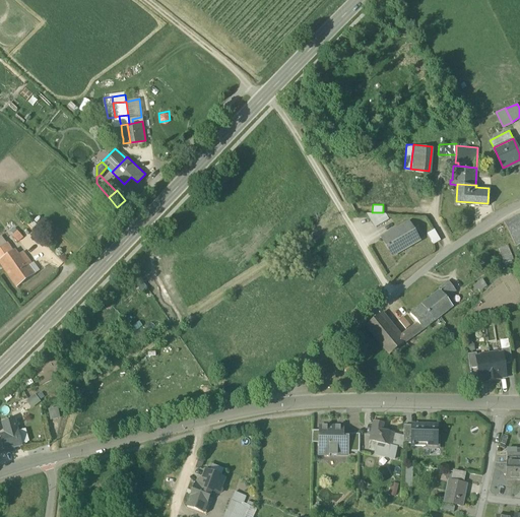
[(519,211),(504,221),(514,244),(519,241),(519,211)]
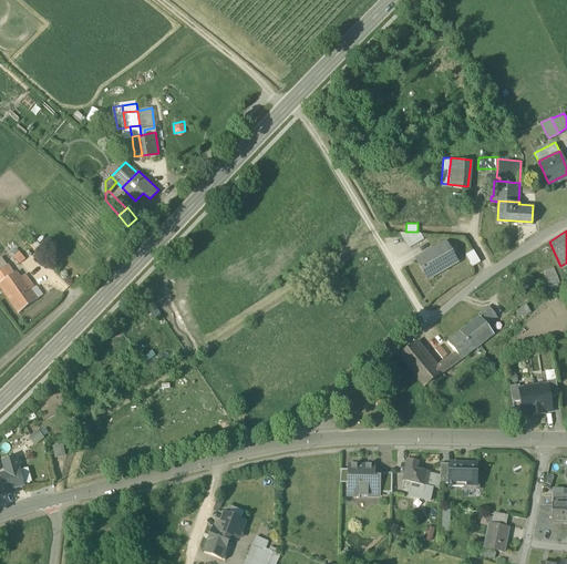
[(401,232),(410,246),(423,238),(420,232),(401,232)]
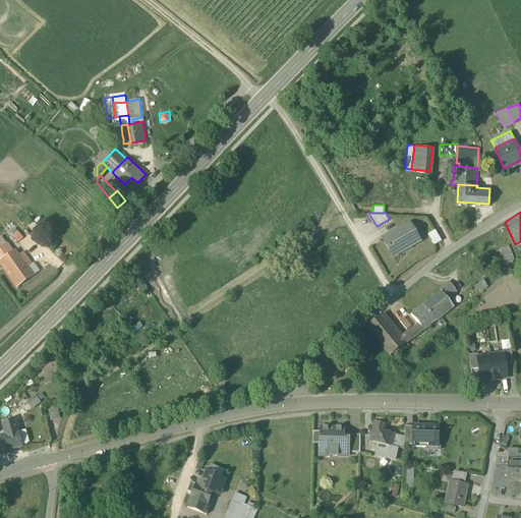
[(383,237),(393,254),(405,247),(404,246),(410,243),(418,239),(409,222),(383,237)]
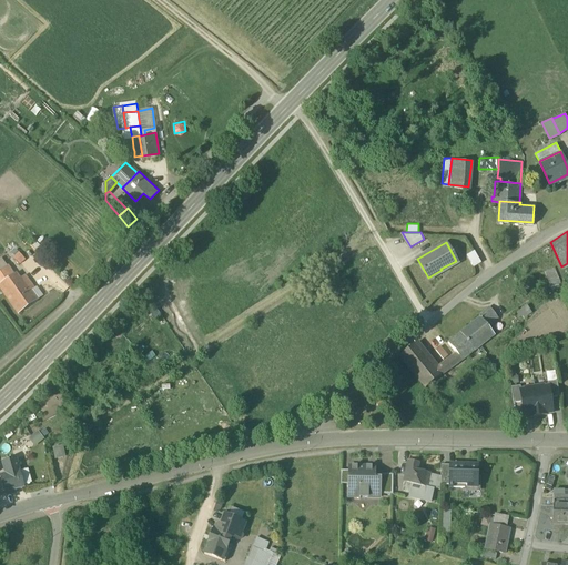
[(18,249),(11,254),(19,262),(24,258),(18,249)]
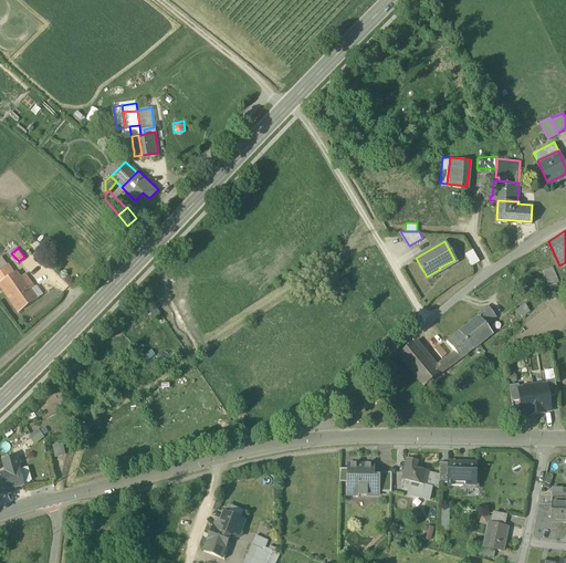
[(464,252),(471,264),(479,260),(472,248),(464,252)]
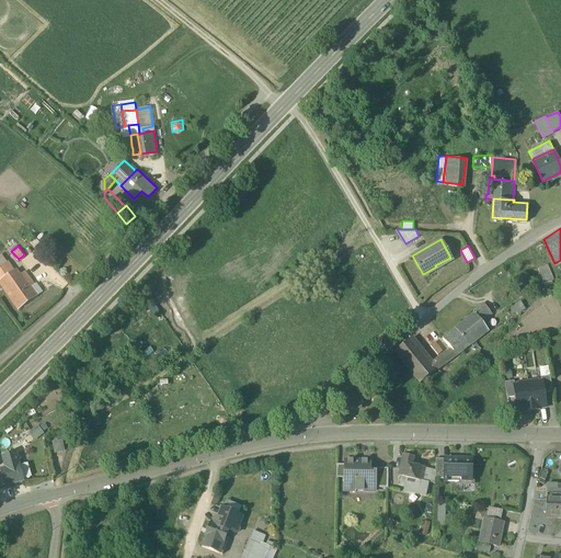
[(0,264),(0,276),(14,268),(8,259),(7,260),(0,264)]
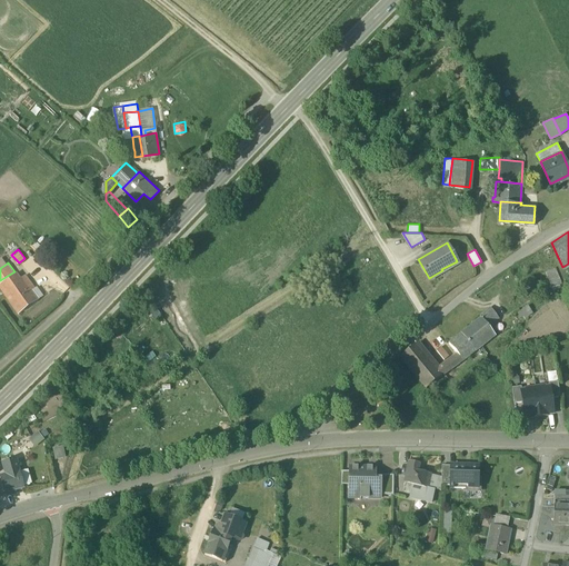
[(545,271),(550,285),(561,280),(556,267),(545,271)]
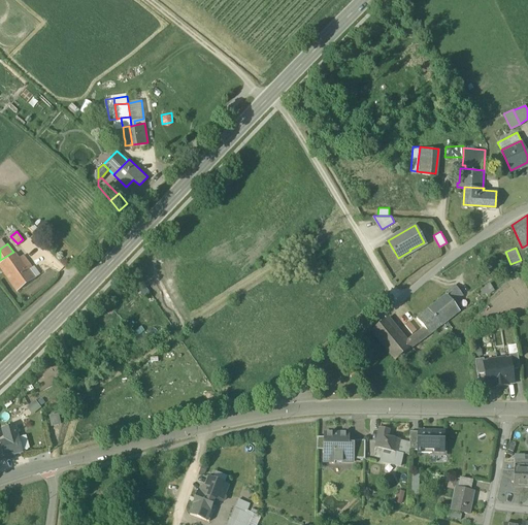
[(0,266),(6,275),(27,261),(22,254),(20,256),(15,251),(13,252),(0,260),(0,266)]
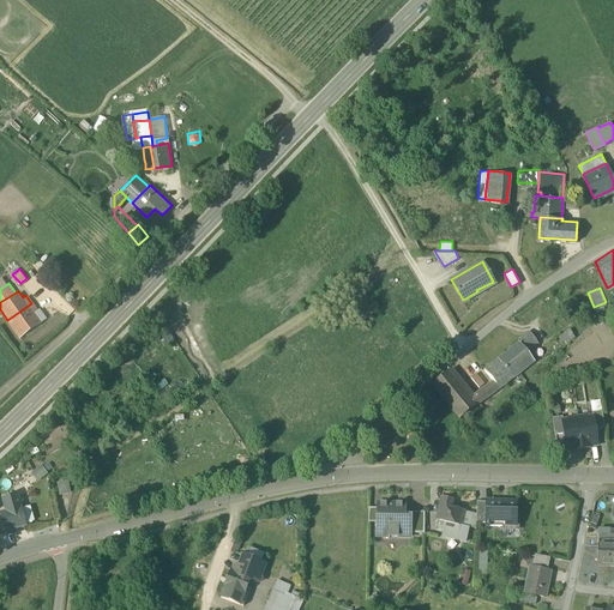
[(36,309),(31,303),(7,320),(18,337),(38,322),(32,312),(36,309)]
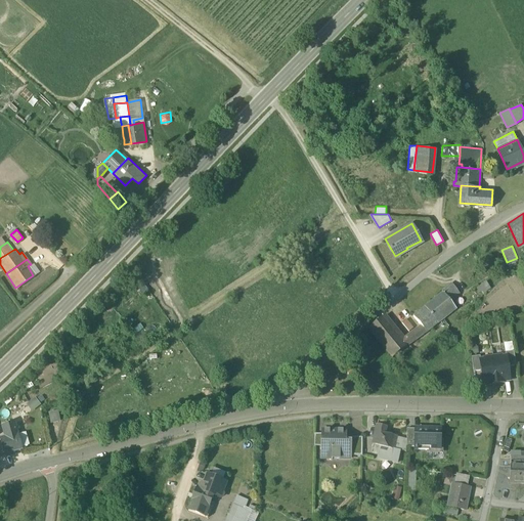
[(490,287),(486,279),(478,284),(483,292),(490,287)]
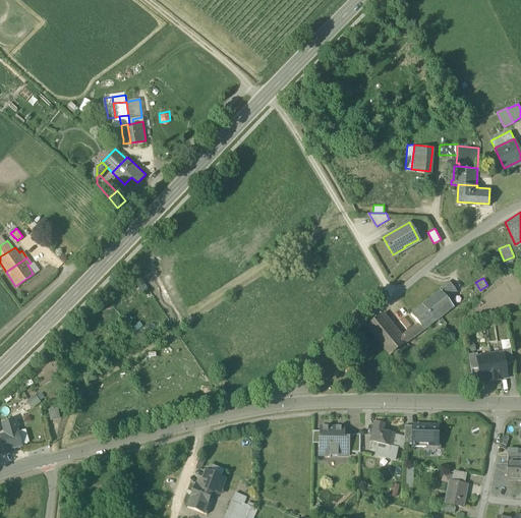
[(427,298),(435,306),(447,296),(456,289),(448,279),(438,287),(440,289),(427,298)]
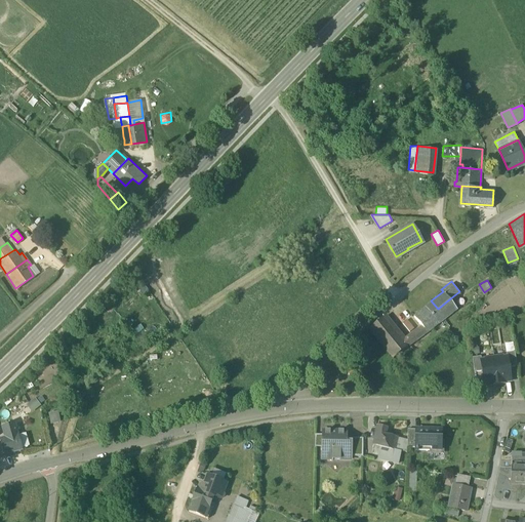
[(420,323),(426,330),(455,307),(450,298),(438,309),(431,300),(413,314),(420,323)]
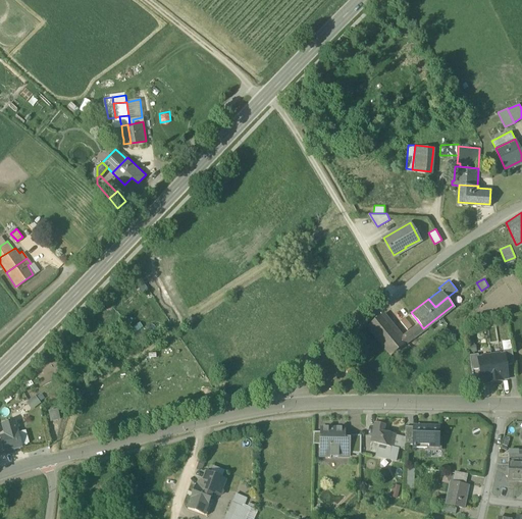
[(367,325),(390,354),(404,344),(399,336),(381,315),(367,325)]
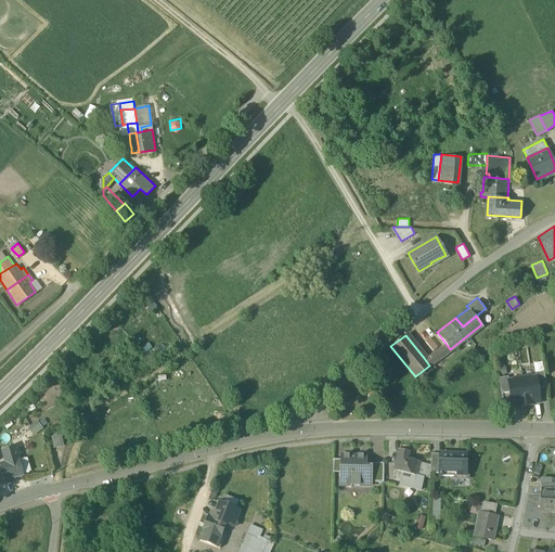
[(425,339),(433,349),(437,345),(429,336),(425,339)]
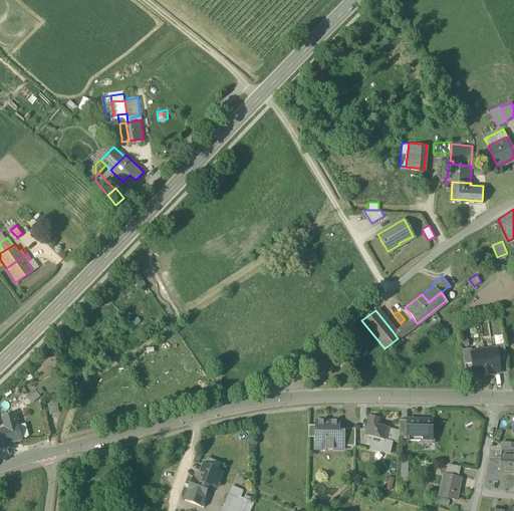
[(412,316),(409,319),(414,325),(417,323),(412,316)]
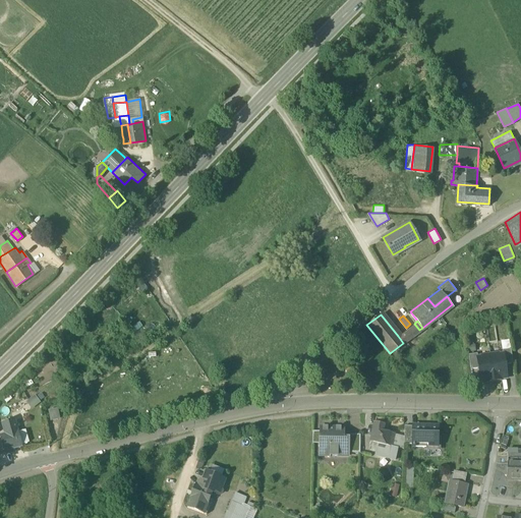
[(403,343),(419,330),(414,324),(398,336),(403,343)]
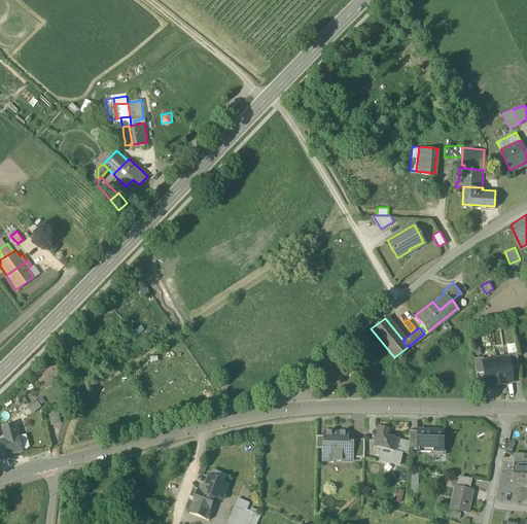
[(507,352),(516,351),(515,342),(506,343),(507,352)]
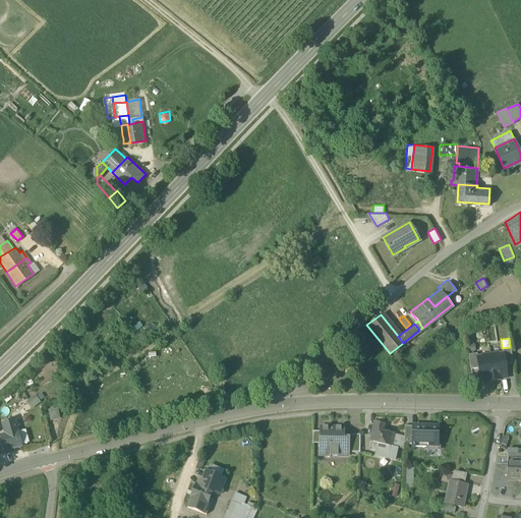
[(467,344),(468,351),(475,350),(475,343),(467,344)]
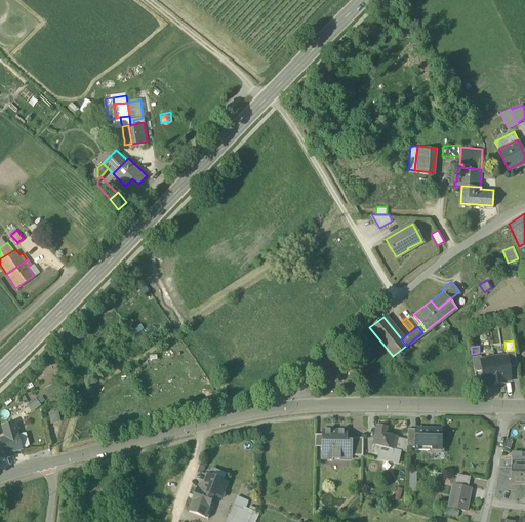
[(507,355),(509,365),(517,364),(514,350),(506,351),(507,355)]
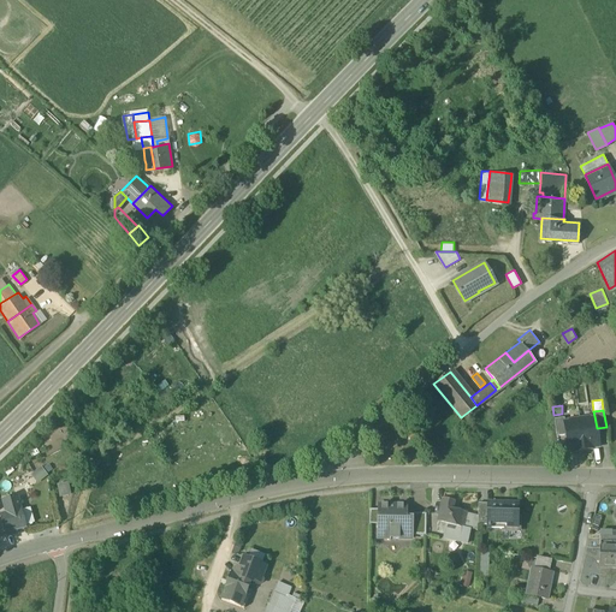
[(588,415),(579,417),(584,447),(592,446),(592,445),(598,444),(597,428),(594,416),(590,417),(588,415)]
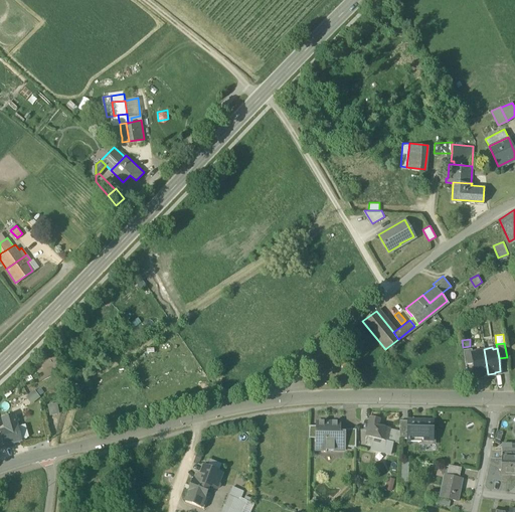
[(463,349),(465,363),(473,362),(471,352),(472,352),(471,348),(463,349)]
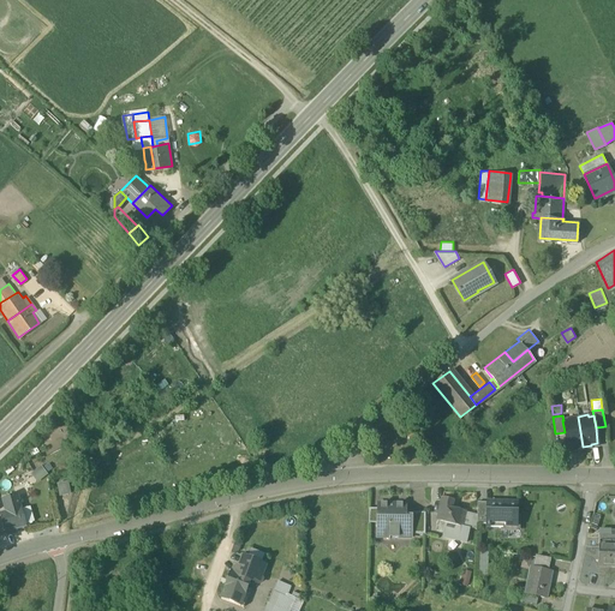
[(573,448),(583,447),(578,417),(568,418),(568,419),(563,420),(562,420),(565,432),(567,448),(573,447),(573,448)]
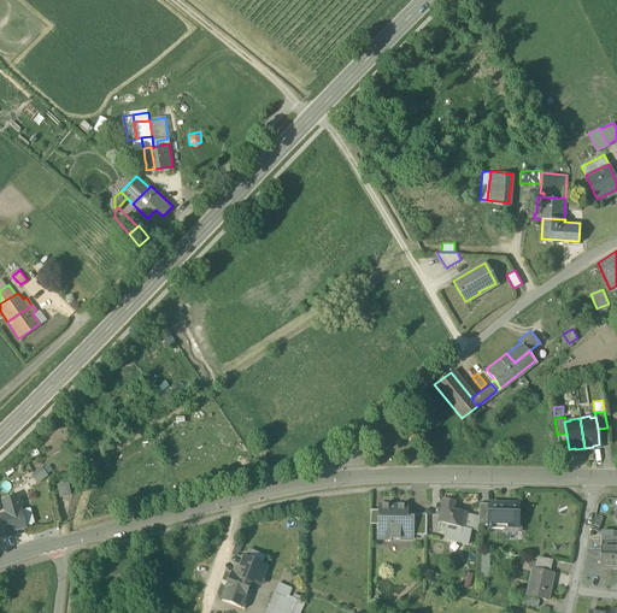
[(35,444),(27,449),(30,457),(40,452),(35,444)]
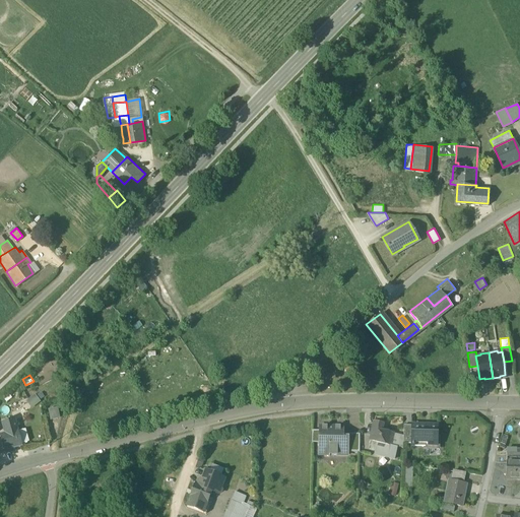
[(35,392),(25,399),(31,406),(40,399),(35,392)]
